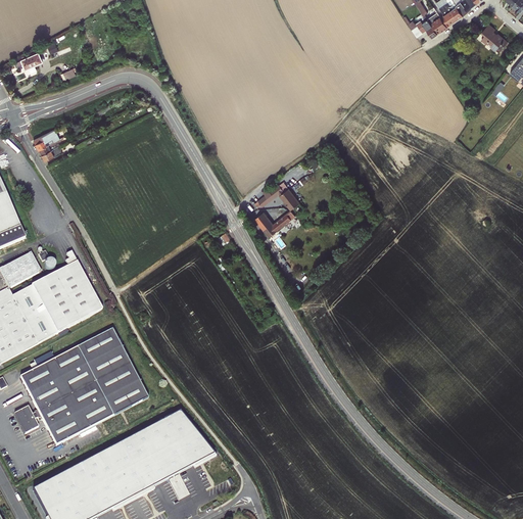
[(416,0),(424,12),(428,9),(422,0),(416,0)]
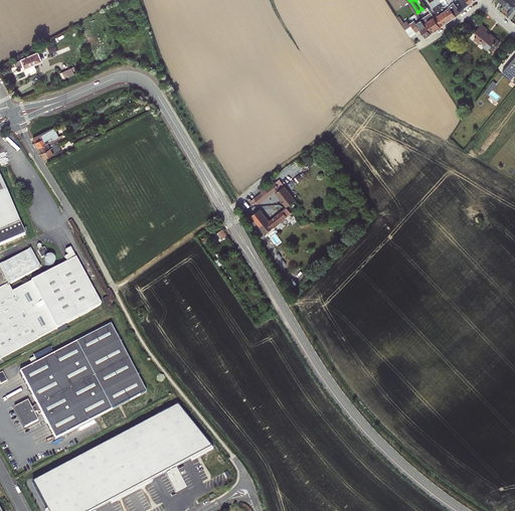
[(440,0),(434,4),(445,20),(452,15),(445,6),(446,5),(443,0),(440,0)]
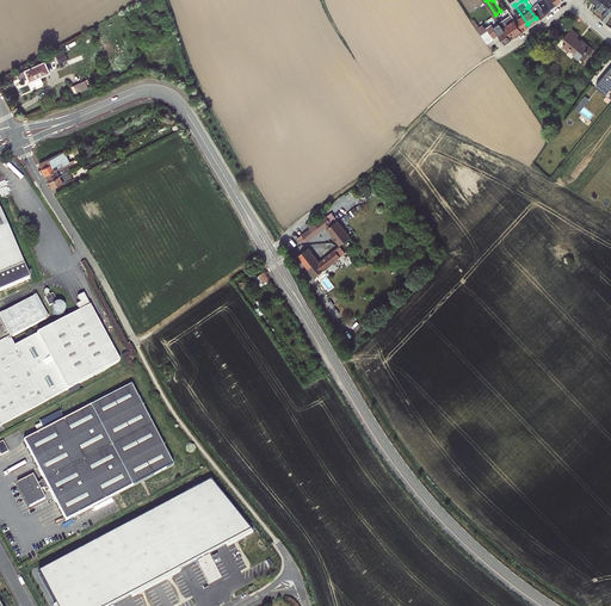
[(525,0),(529,6),(528,7),(536,18),(542,13),(532,0),(525,0)]
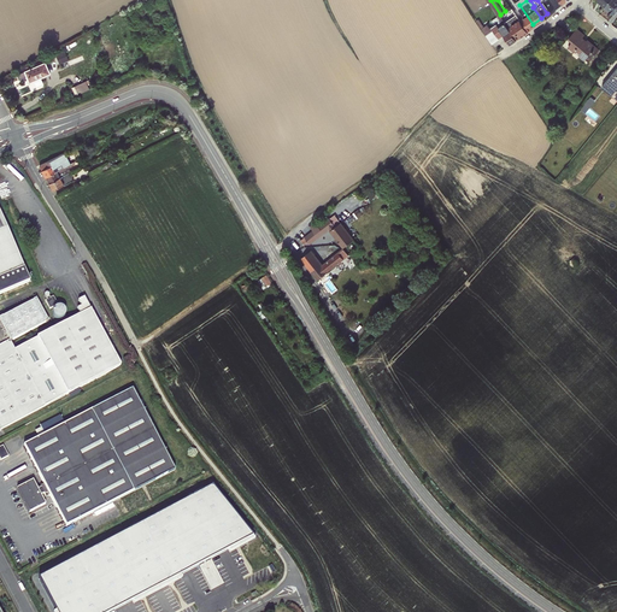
[(538,0),(547,13),(557,5),(553,0),(538,0)]
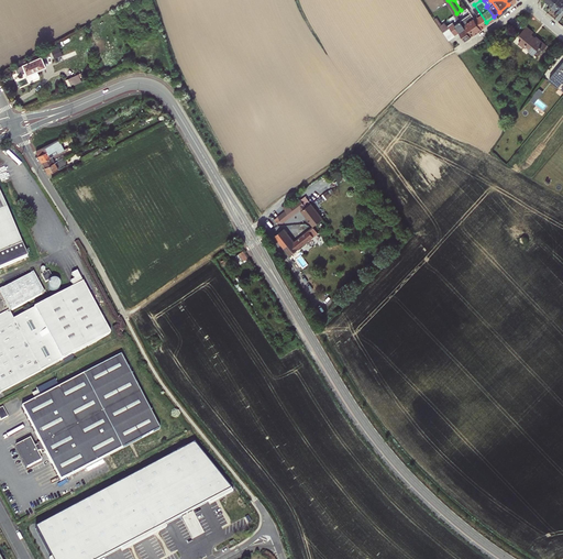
[(554,0),(552,2),(561,9),(562,4),(562,0),(554,0)]
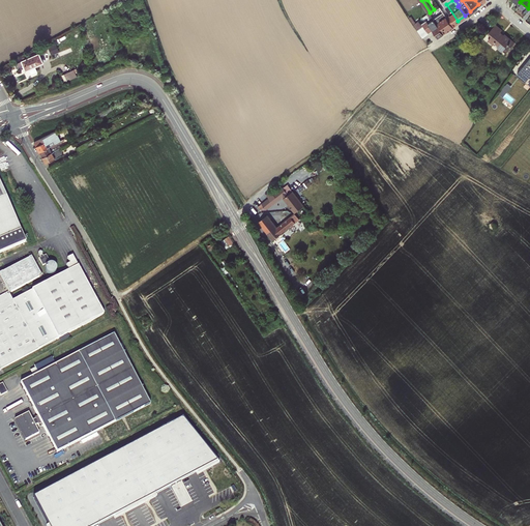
[(444,8),(434,16),(444,30),(453,23),(444,8)]
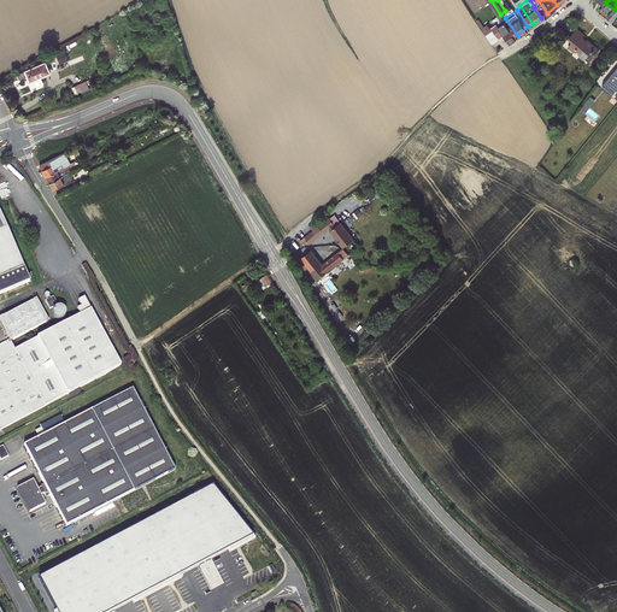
[(517,35),(505,18),(498,23),(497,19),(489,24),(487,21),(483,23),(479,15),(476,16),(486,30),(493,25),(499,35),(504,31),(510,40),(517,35)]
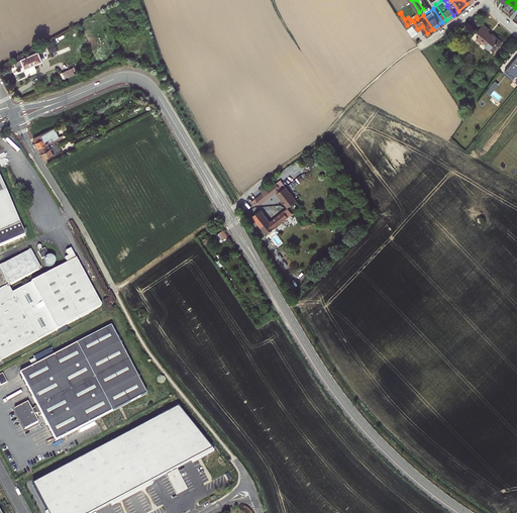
[(486,42),(485,43),(490,47),(491,45),(494,47),(502,37),(492,29),(492,30),(488,27),(490,25),(483,20),(477,27),(480,30),(476,35),(482,39),(486,42)]
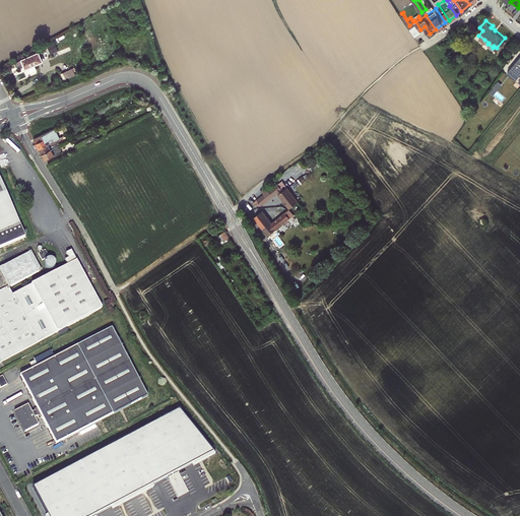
[(415,21),(409,25),(414,34),(420,29),(415,21)]
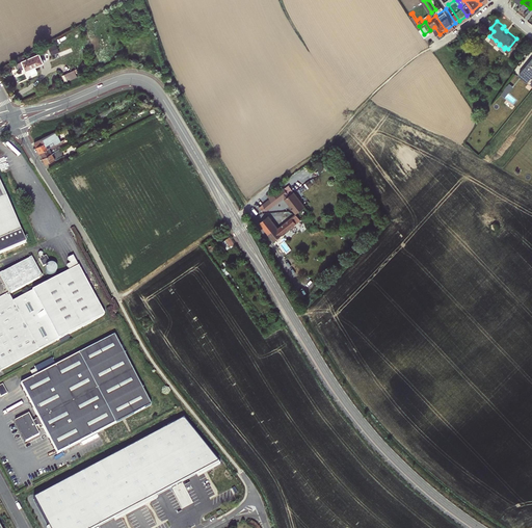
[(56,38),(49,43),(52,50),(60,47),(56,38)]
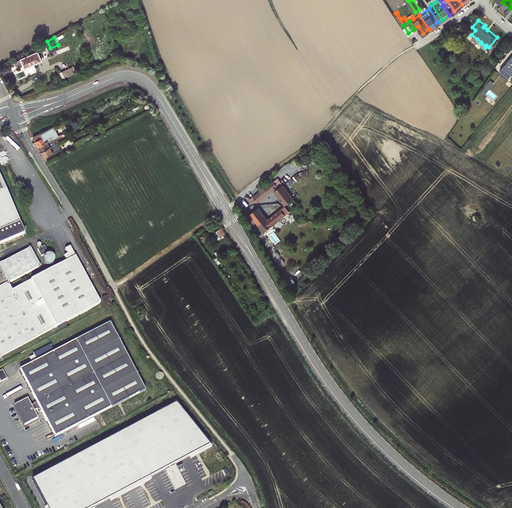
[(448,37),(444,41),(449,45),(452,41),(448,37)]
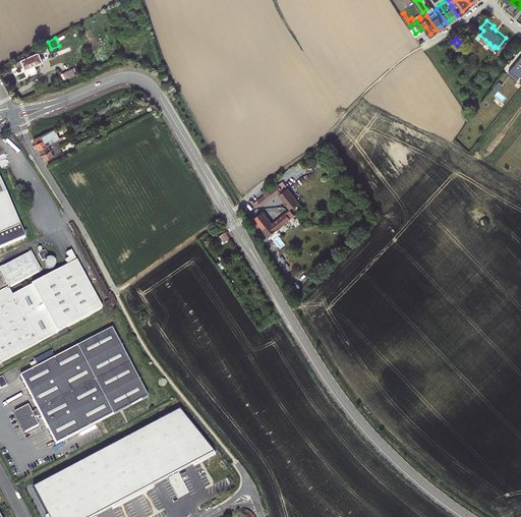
[(38,48),(21,56),(24,65),(42,57),(38,48)]
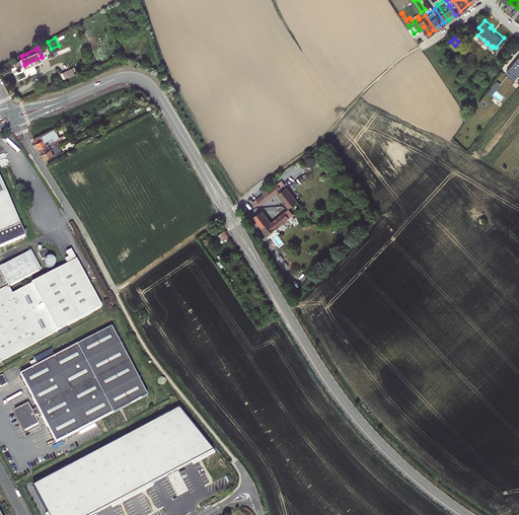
[(518,53),(506,69),(515,76),(518,71),(518,53)]
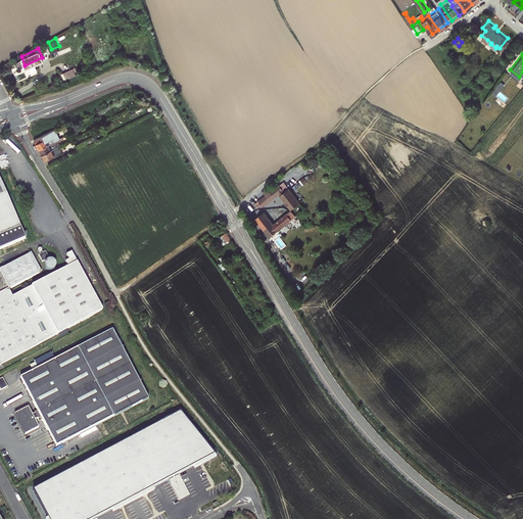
[(64,76),(76,71),(73,63),(61,69),(64,76)]
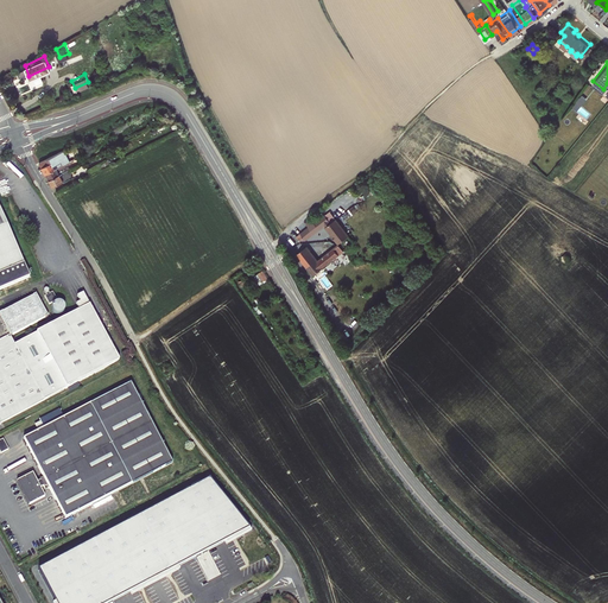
[(576,97),(572,103),(577,107),(587,95),(582,90),(576,97)]
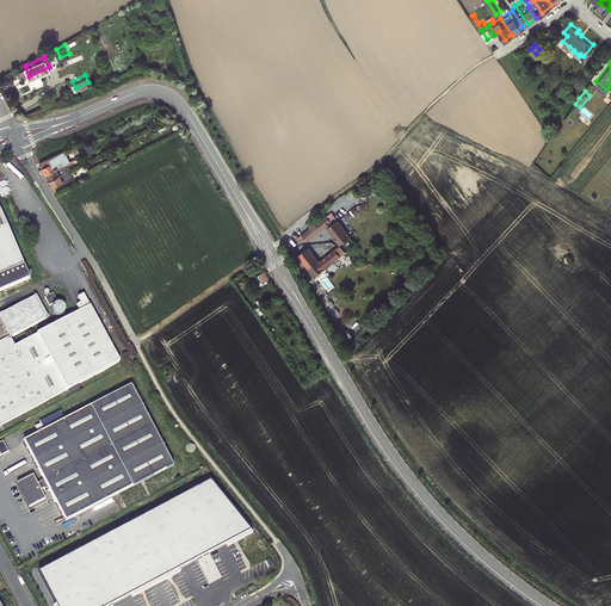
[(129,122),(128,118),(115,125),(116,128),(129,122)]
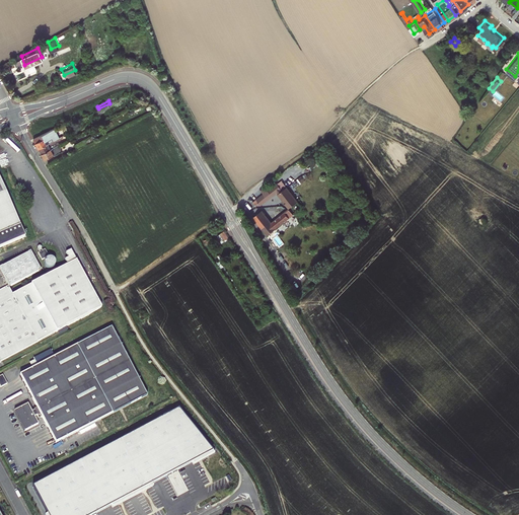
[(33,135),(39,144),(57,135),(58,134),(54,125),(47,128),(40,132),(33,135)]
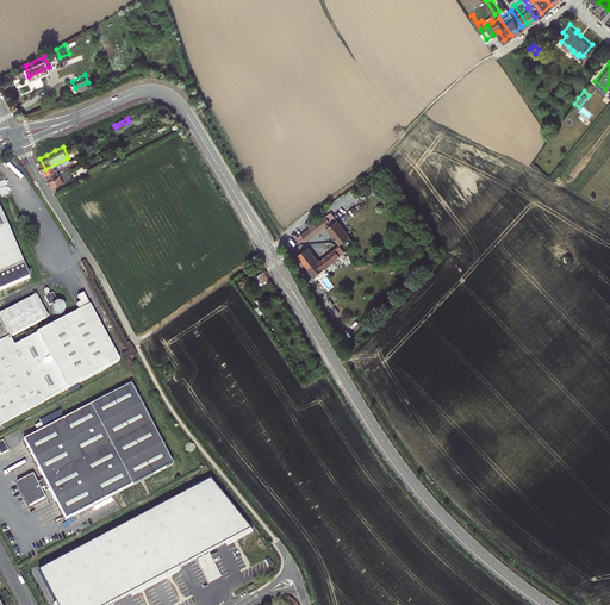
[(88,164),(91,170),(110,160),(107,155),(88,164)]
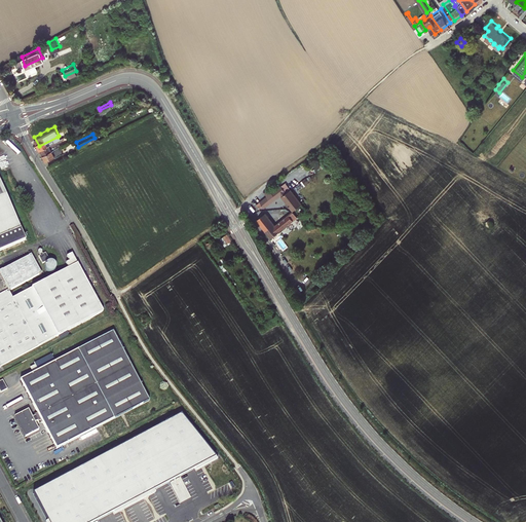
[(39,146),(42,151),(60,142),(58,139),(60,138),(60,136),(59,136),(58,137),(39,146)]
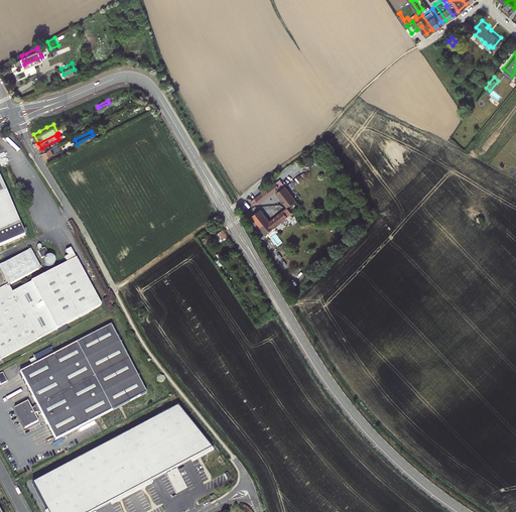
[(44,154),(45,153),(53,149),(54,150),(61,146),(58,139),(41,148),(44,154)]
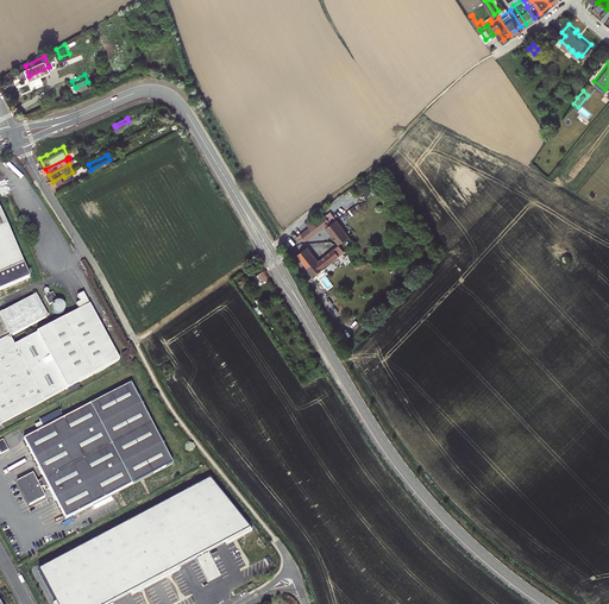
[(19,194),(13,196),(20,213),(26,211),(19,194)]
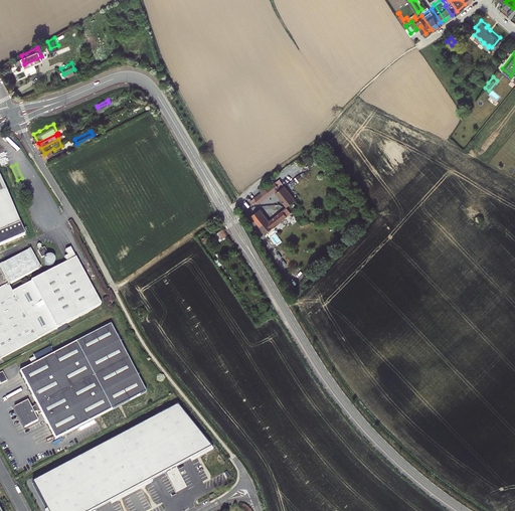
[(0,241),(26,230),(0,171),(0,241)]
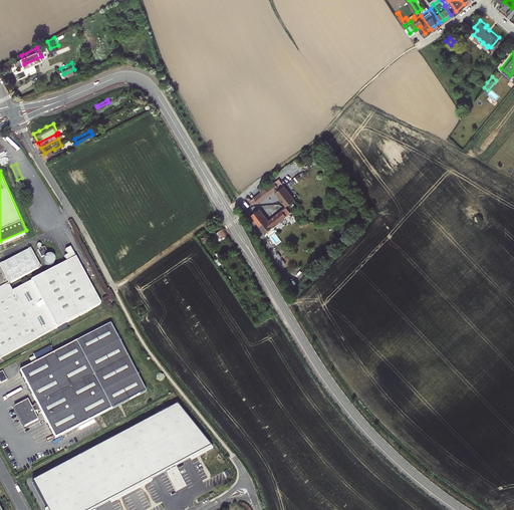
[(261,188),(254,194),(258,199),(274,187),(279,183),(274,178),(266,184),(263,181),(259,185),(261,188)]
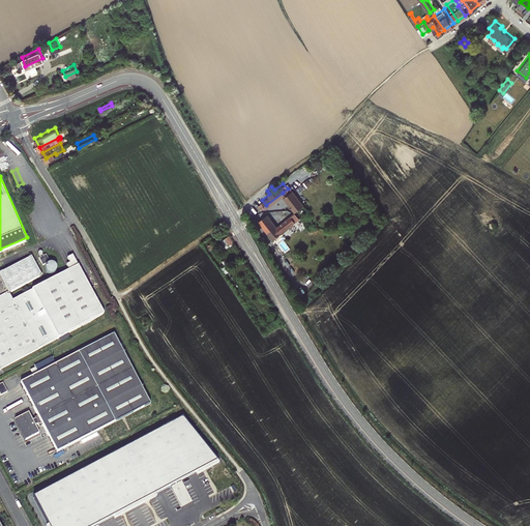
[(284,194),(295,208),(299,214),(308,207),(293,186),(289,191),(284,194)]
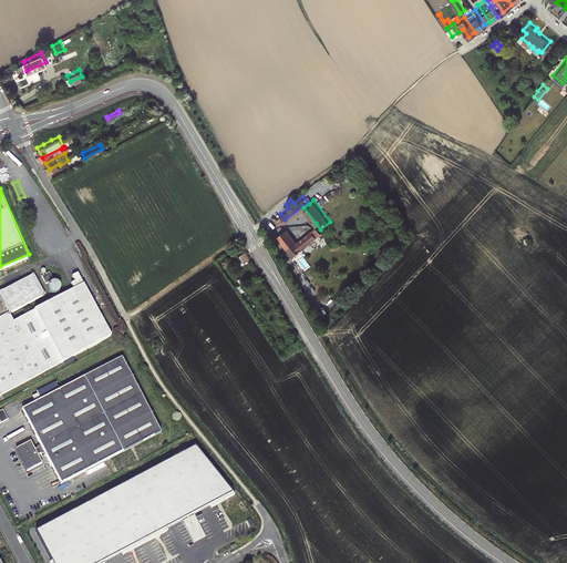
[(316,223),(311,227),(317,233),(321,229),(320,229),(316,223)]
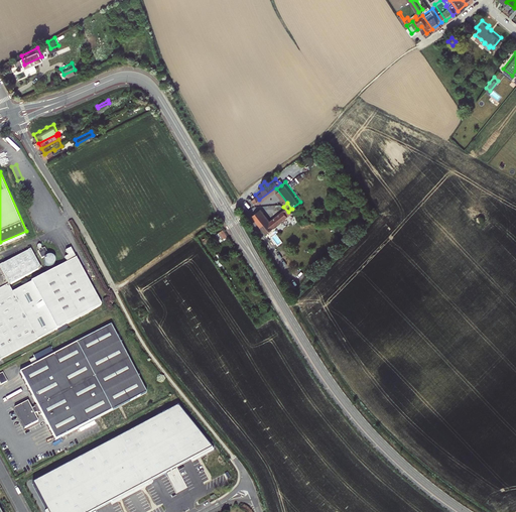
[(260,205),(256,209),(252,212),(266,230),(284,216),(288,212),(283,207),(270,217),(260,205)]
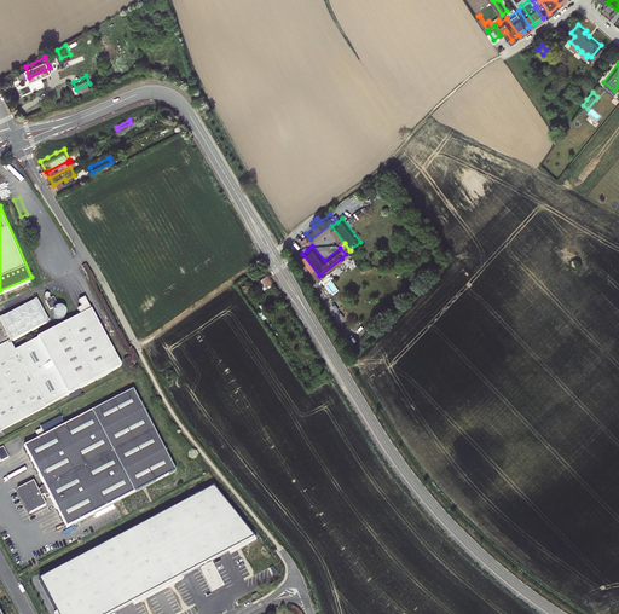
[(347,267),(341,259),(319,276),(323,281),(334,272),(336,276),(347,267)]
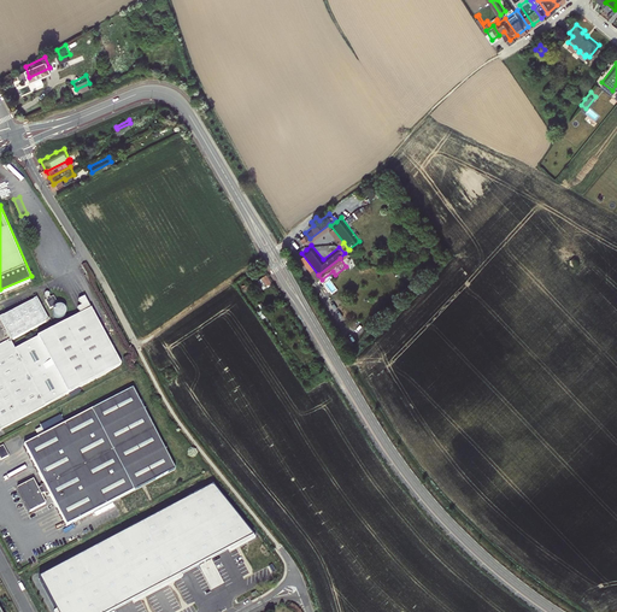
[(52,290),(45,294),(51,304),(57,300),(52,290)]
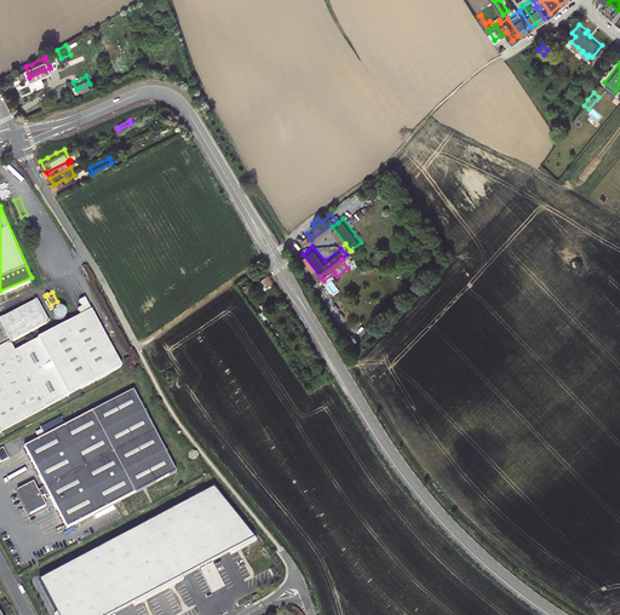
[(0,427),(121,362),(85,294),(79,297),(85,309),(15,346),(11,339),(12,338),(49,319),(36,294),(4,314),(0,315),(0,427)]
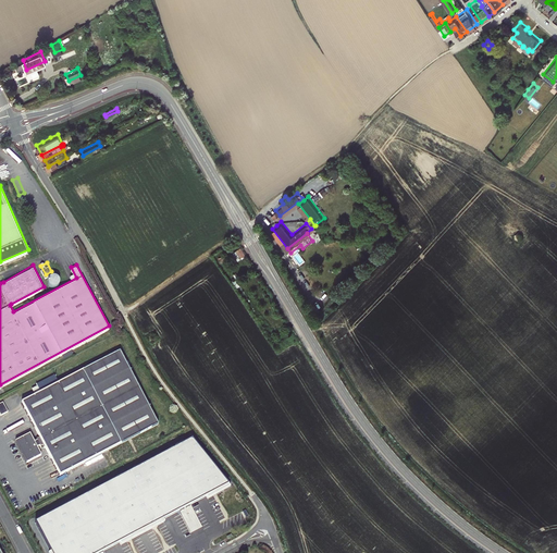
[(40,389),(22,398),(40,434),(35,438),(31,429),(15,437),(27,459),(41,452),(38,444),(44,441),(60,471),(158,420),(120,346),(59,379),(54,371),(36,381),(40,389)]
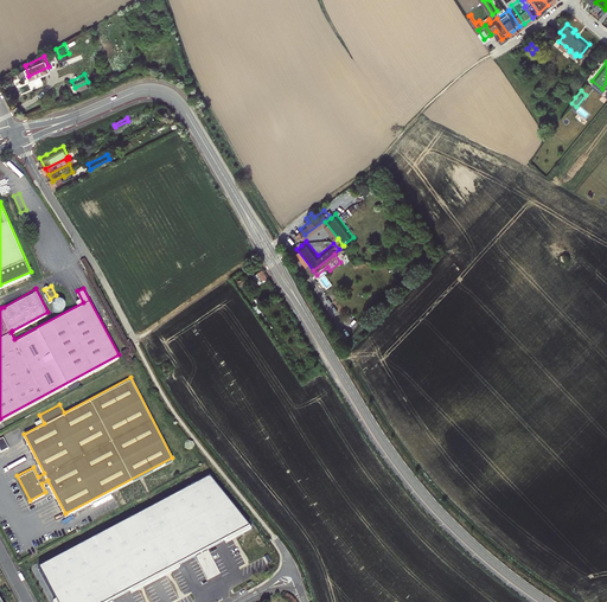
[(57,601),(101,601),(248,523),(209,473),(38,564),(57,601)]
